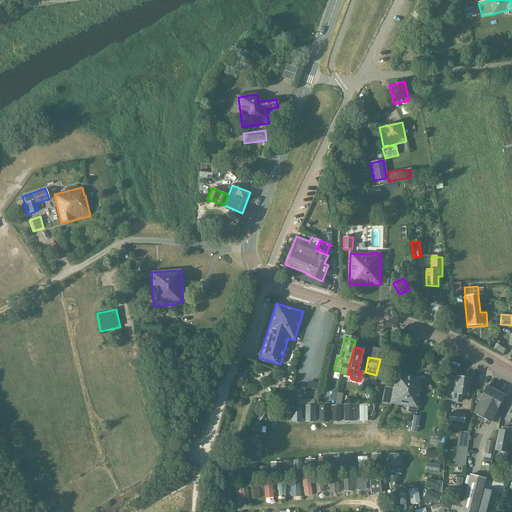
[(383,387),(381,402),(381,404),(390,406),(390,404),(408,407),(407,412),(416,414),(422,379),(396,374),(393,388),(383,387)]
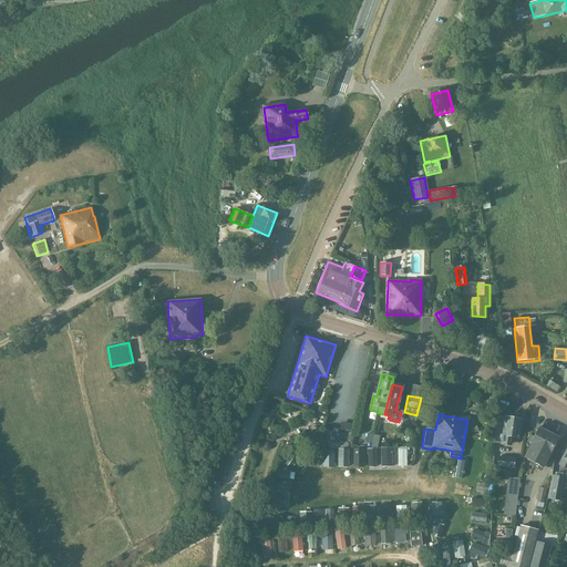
[(517,437),(519,420),(517,420),(517,418),(512,418),(512,419),(505,418),(503,426),(500,444),(508,445),(509,436),(517,437)]
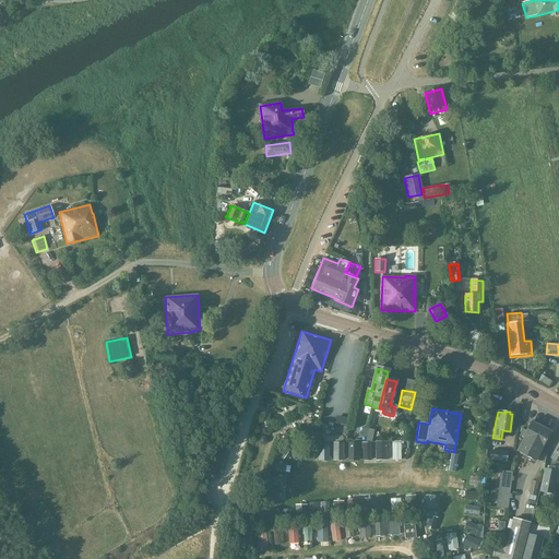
[(520,436),(522,437),(514,451),(535,462),(542,448),(550,432),(531,421),(525,430),(523,429),(520,436)]
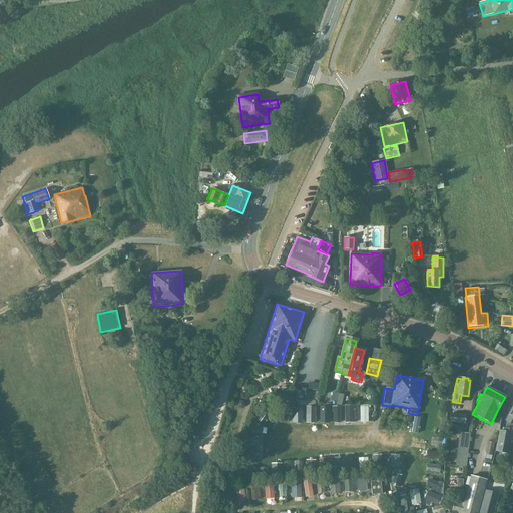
[(297,402),(299,391),(292,390),(290,407),(314,405),(314,400),(297,402)]
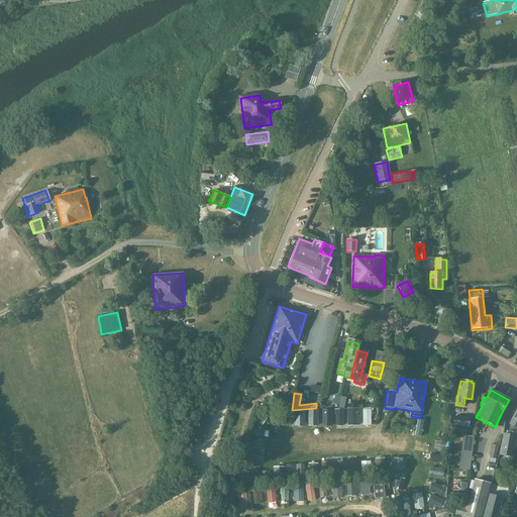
[(332,403),(338,405),(340,397),(334,395),(332,403)]
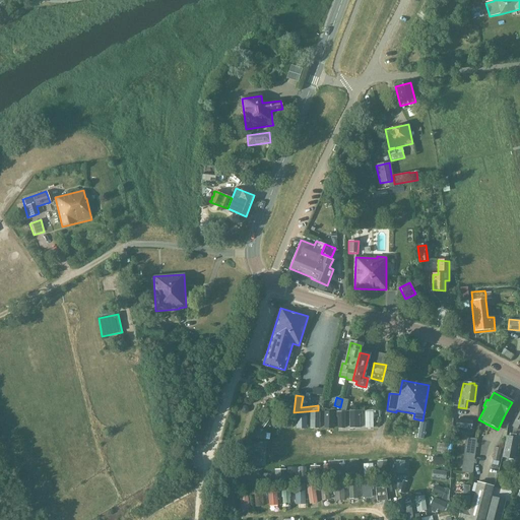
[(359,414),(361,414),(361,410),(348,410),(348,429),(360,429),(359,414)]
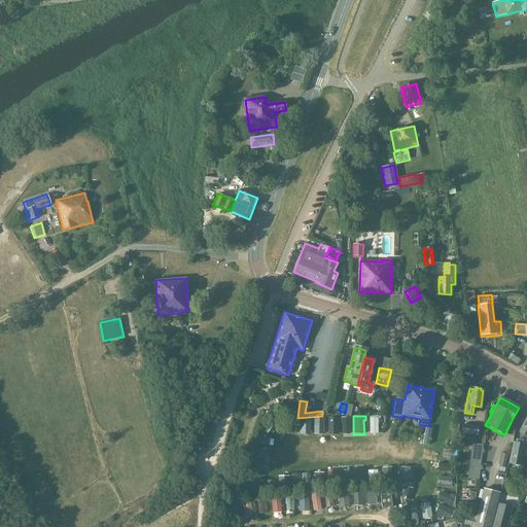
[(342,423),(342,434),(349,434),(349,417),(341,418),(341,423),(342,423)]
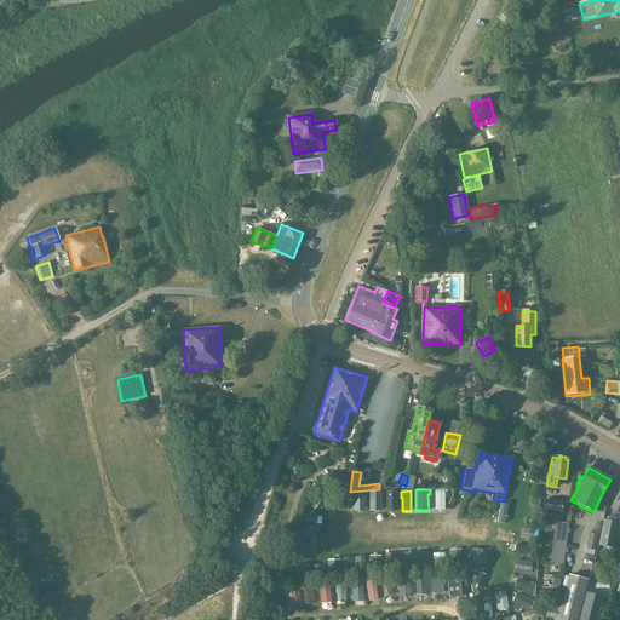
[(362,504),(363,504),(363,492),(352,493),(352,512),(363,511),(362,504)]
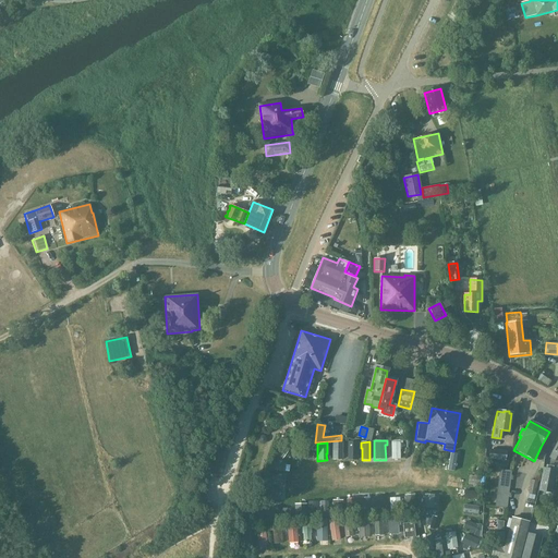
[(331,460),(341,460),(341,443),(332,443),(331,460)]
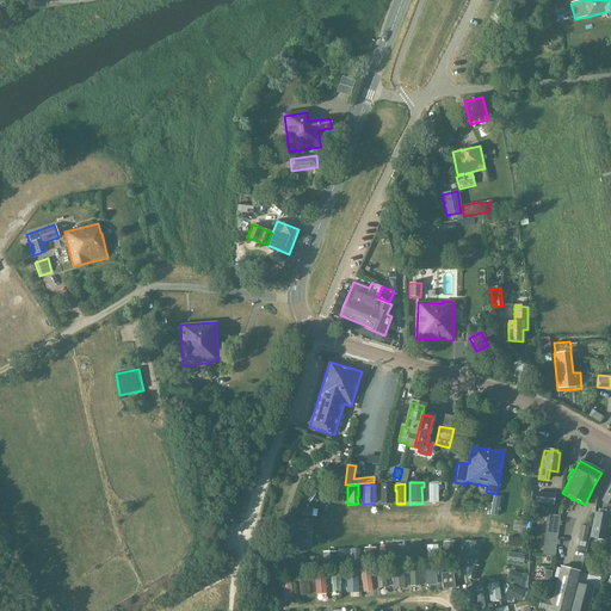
[(381,485),(381,504),(389,504),(389,494),(393,494),(393,491),(390,491),(390,485),(381,485)]
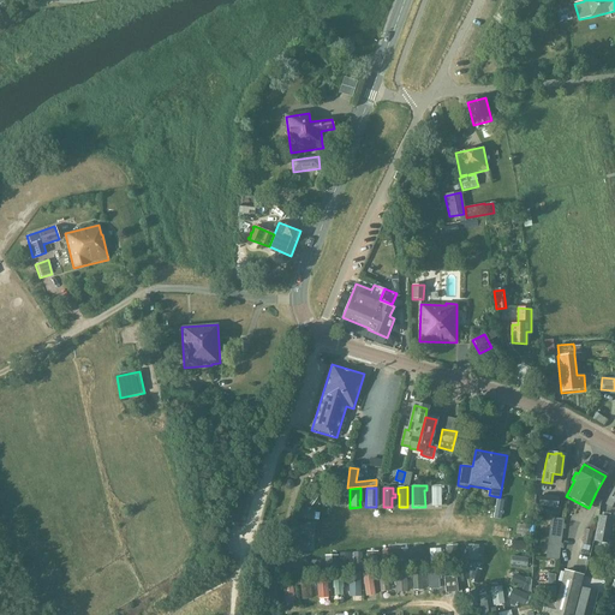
[(430,488),(431,506),(441,506),(440,488),(430,488)]
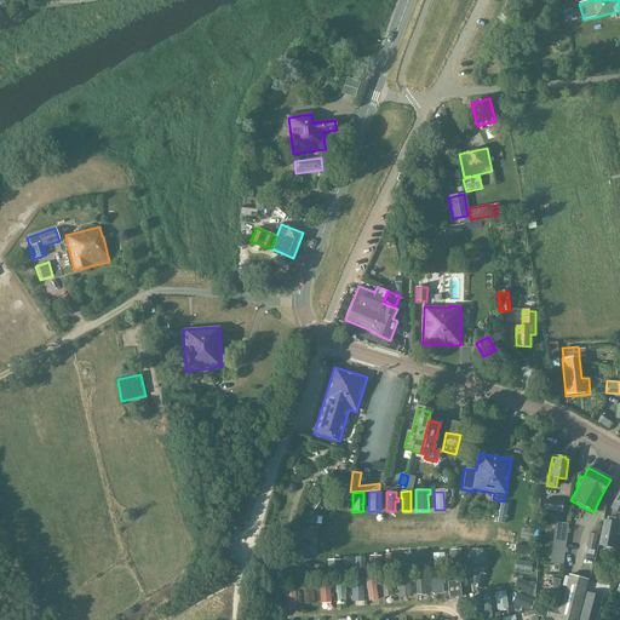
[(336,494),(337,510),(348,510),(346,493),(336,494)]
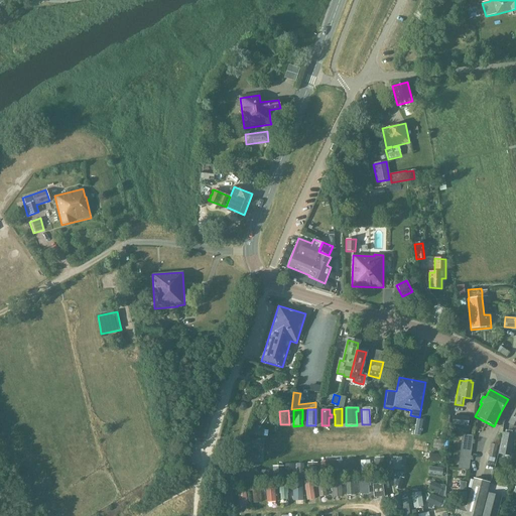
[(252,417),(261,424),(266,418),(257,411),(252,417)]
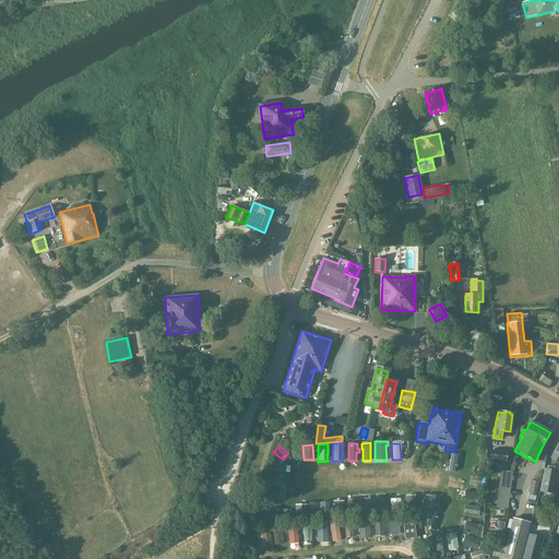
[(298,451),(300,451),(299,445),(289,447),(292,459),(299,458),(298,451)]
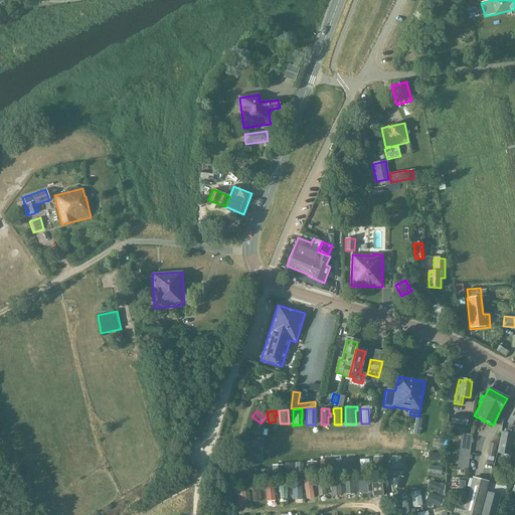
[(451,423),(466,425),(467,416),(452,415),(451,423)]
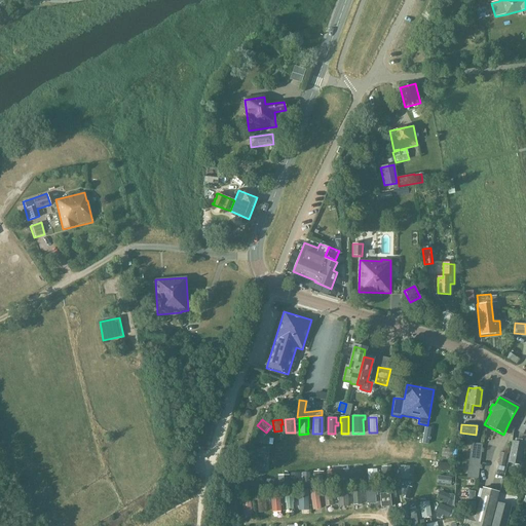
[(255,443),(267,445),(269,438),(263,437),(263,435),(256,434),(255,443)]
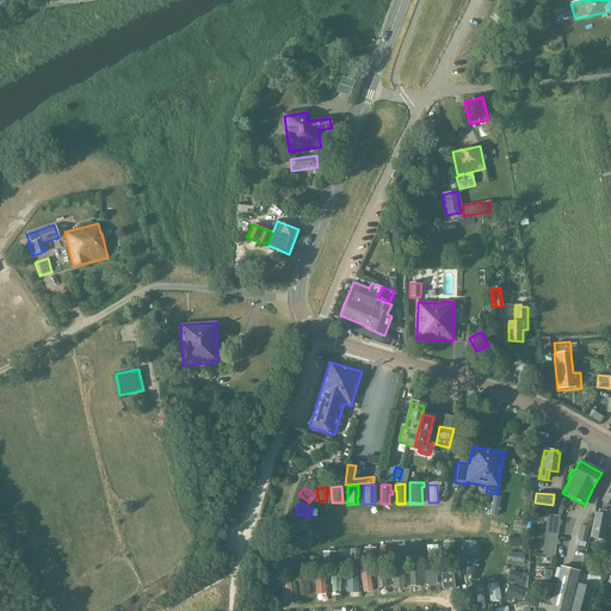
[(591,538),(603,541),(608,516),(596,513),(591,538)]
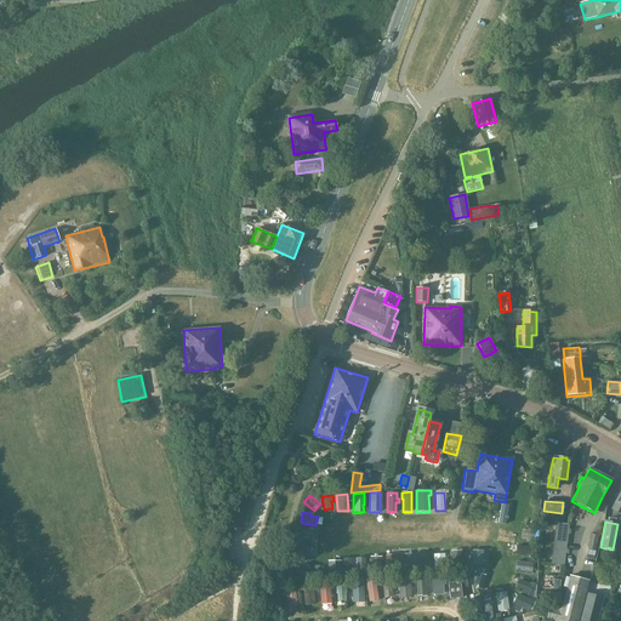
[(551,565),(563,567),(568,525),(556,523),(551,565)]
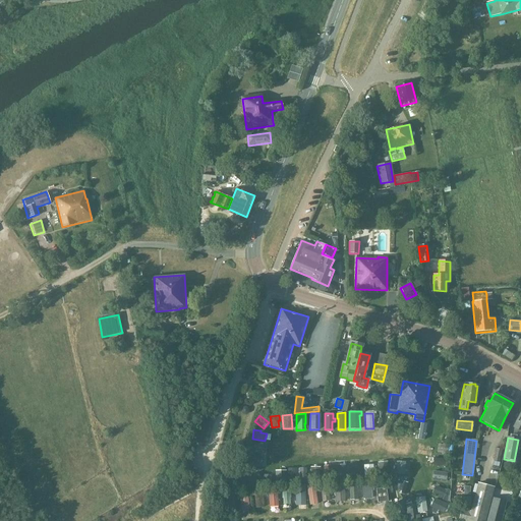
[(250,452),(264,454),(265,445),(252,443),(250,452)]
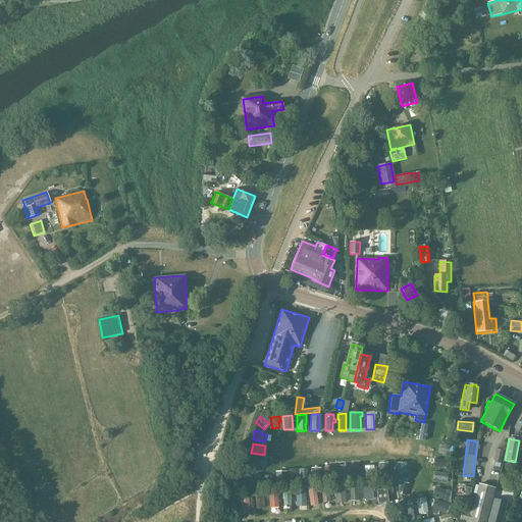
[(437,454),(449,455),(450,447),(438,445),(437,454)]
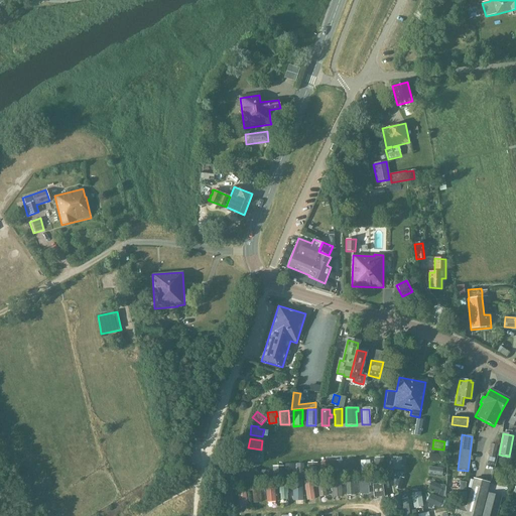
[(429,454),(428,461),(430,461),(430,462),(435,463),(435,462),(441,462),(441,456),(429,454)]
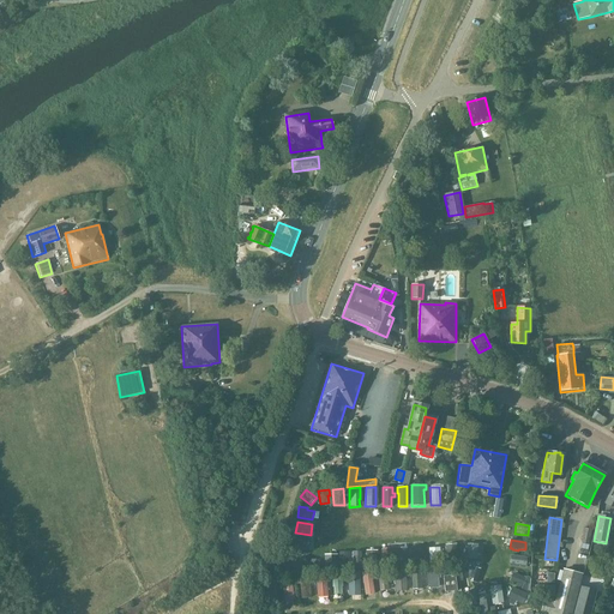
[(292,541),(292,552),(308,551),(308,541),(292,541)]
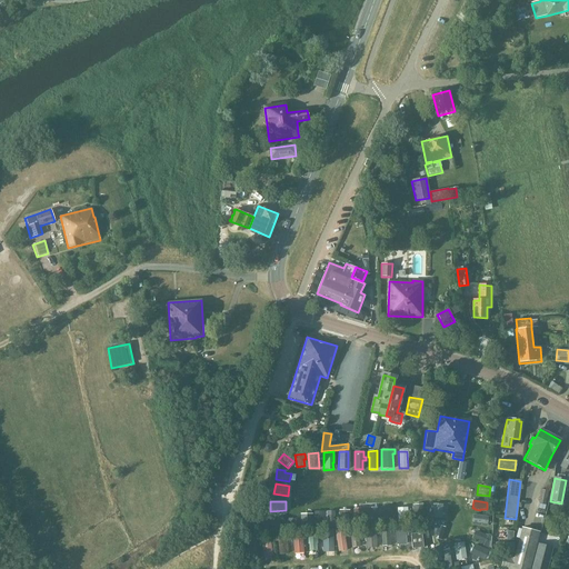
[(412,506),(413,519),(423,518),(422,503),(412,506)]
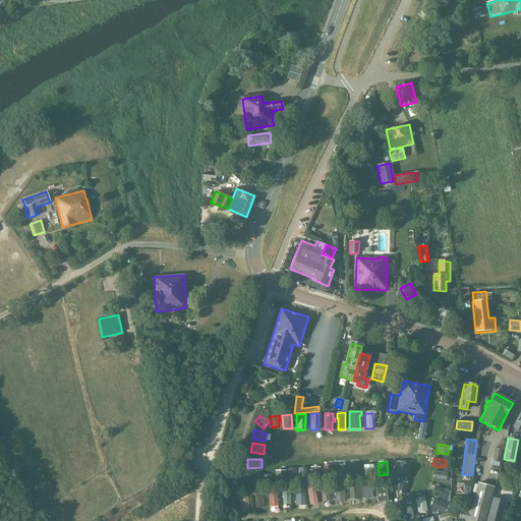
[(395,475),(404,475),(405,462),(396,461),(395,475)]
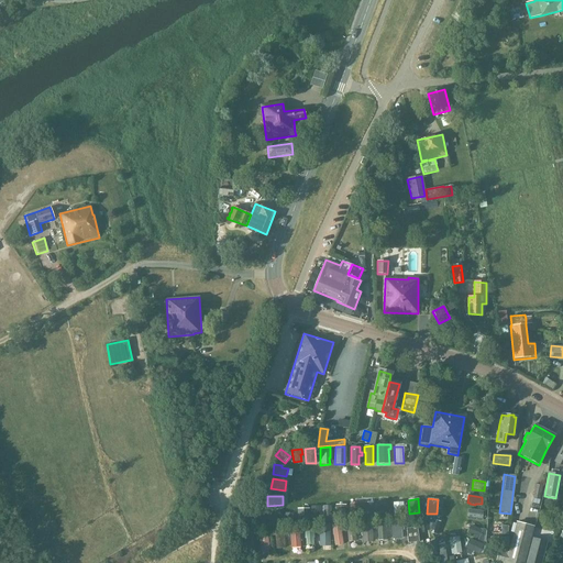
[(363,509),(362,509),(362,515),(363,515),(363,516),(365,516),(365,519),(371,519),(371,516),(373,516),(373,501),(363,503),(363,509)]
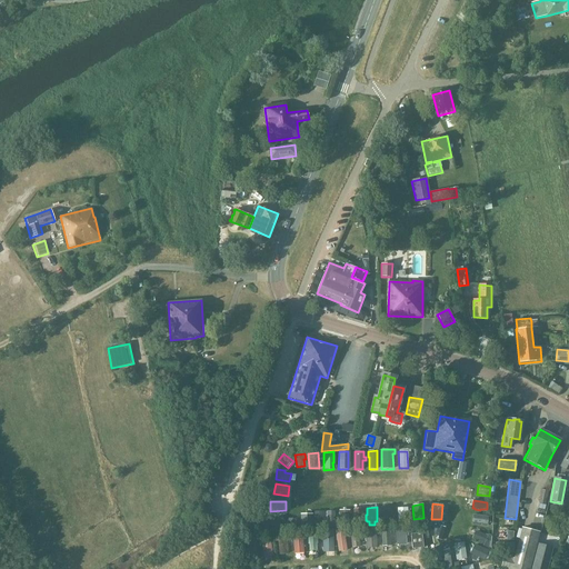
[(381,507),(382,522),(382,525),(392,525),(392,507),(381,507)]
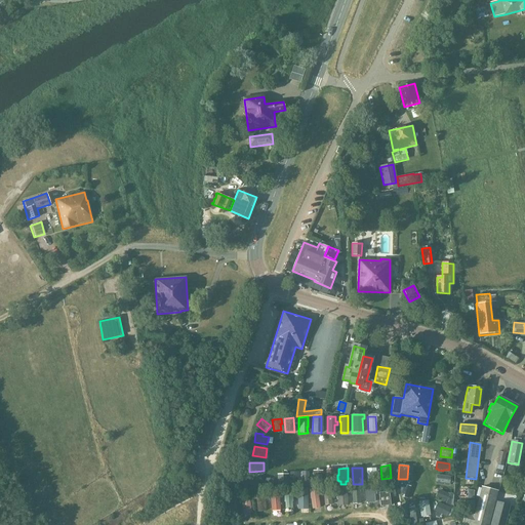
[(377,479),(375,479),(375,468),(366,469),(366,479),(368,479),(368,483),(379,483),(379,480),(377,480),(377,479)]
